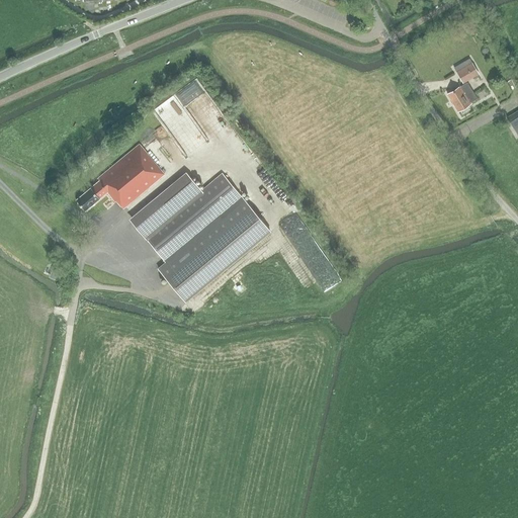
[(472,63),(456,72),(461,82),(462,84),(479,75),(472,63)]
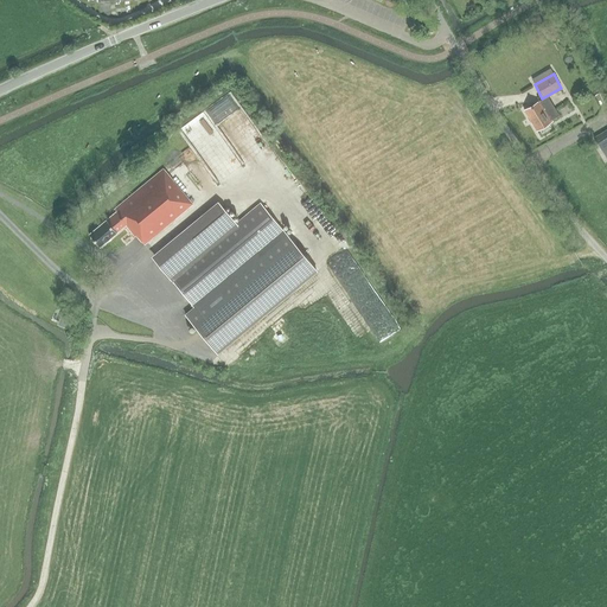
[(540,101),(524,110),(536,131),(553,121),(551,120),(558,116),(547,96),(543,100),(542,98),(541,96),(537,98),(540,101)]
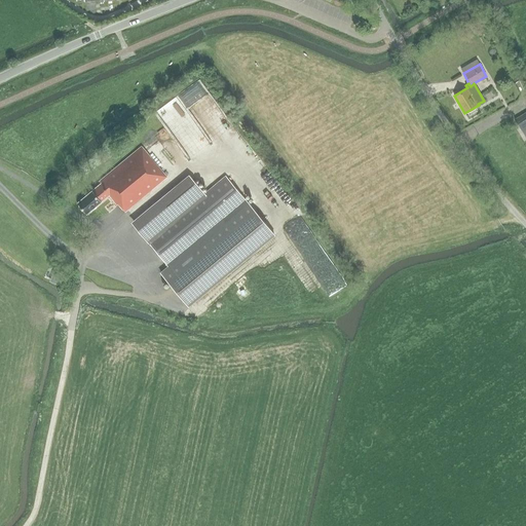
[(522,132),(525,128),(525,112),(515,119),(522,132)]
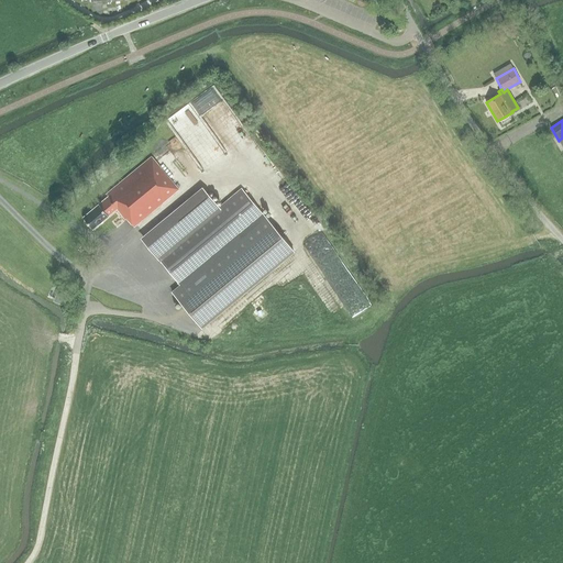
[(133,227),(178,189),(151,157),(106,195),(108,197),(83,218),(91,229),(117,209),(125,219),(127,219),(133,227)]
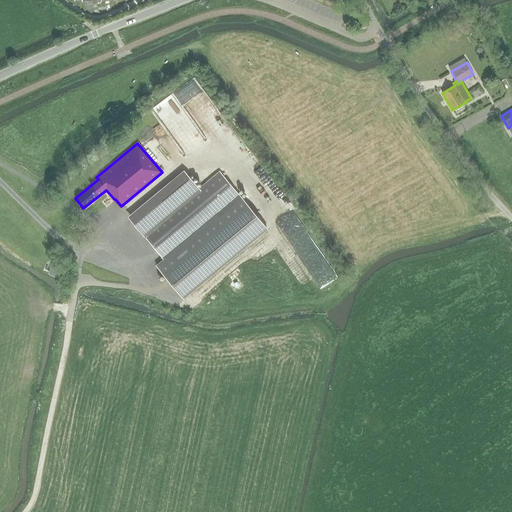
[(219,171),(198,189),(184,171),(128,217),(163,260),(162,261),(156,266),(183,298),(267,229),(240,197),(219,171)]
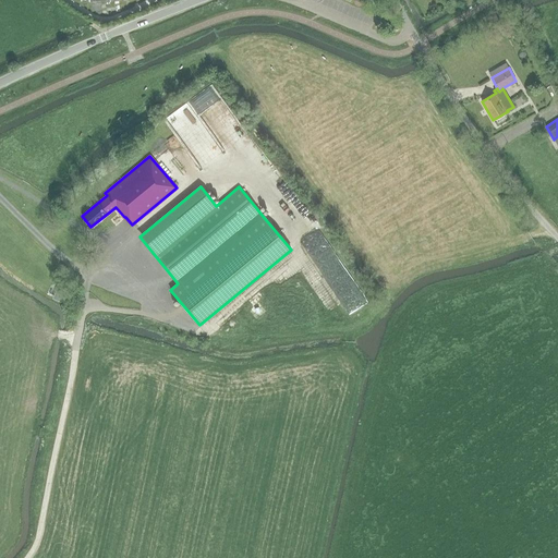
[(367,301),(338,251),(322,259),(352,311),(367,301)]
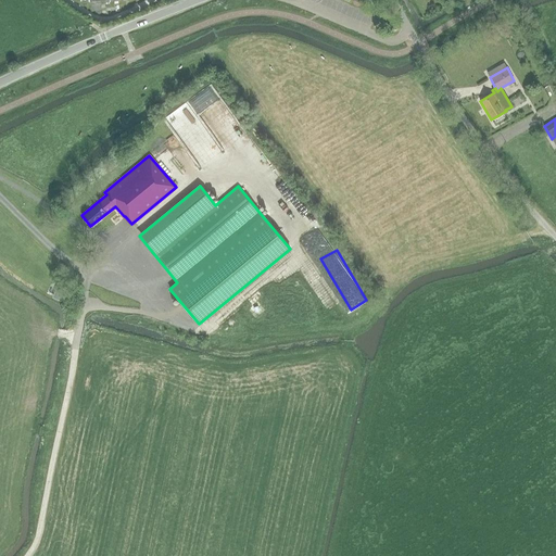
[(49,291),(64,299),(70,288),(54,280),(49,291)]
